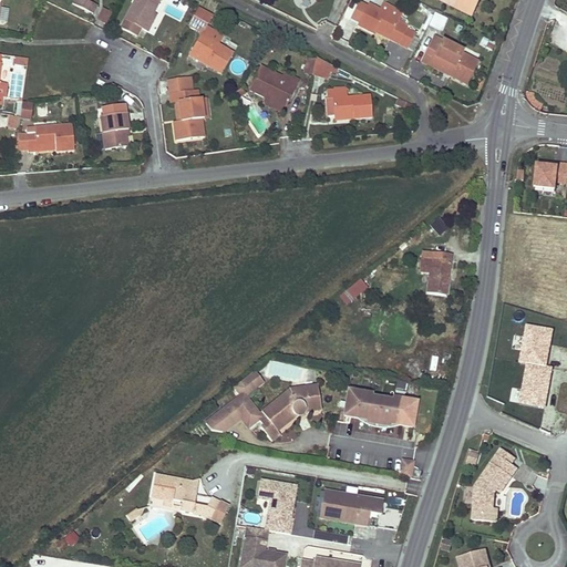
[(74,0),(72,6),(93,16),(96,7),(89,2),(89,0),(74,0)]
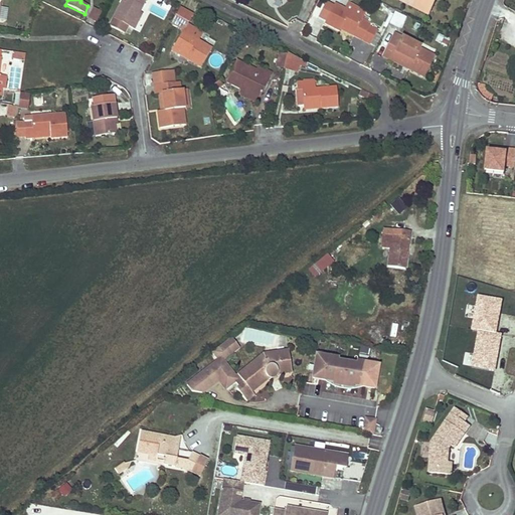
[(127,28),(131,29),(139,14),(145,0),(123,0),(109,27),(124,35),(127,28)]
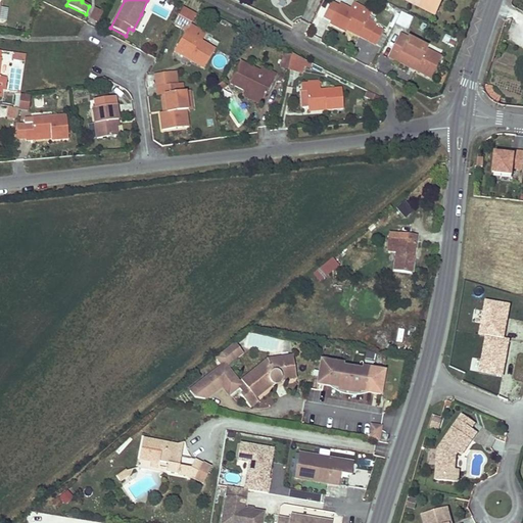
[(405,0),(431,13),(438,0),(405,0)]
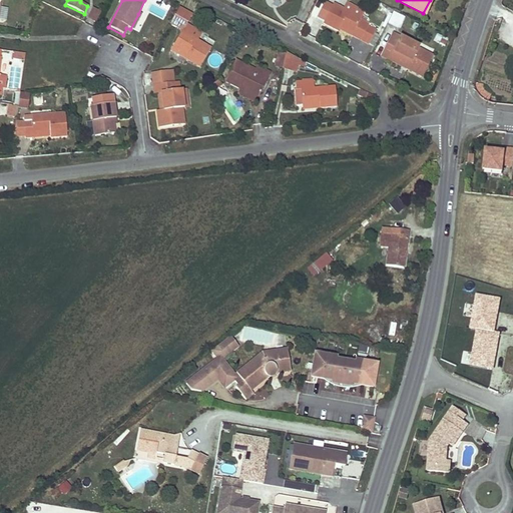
[(359,20),(363,12),(346,3),(342,9),(332,4),(330,8),(323,22),(322,24),(337,32),(339,27),(352,33),(351,36),(360,40),(368,44),(375,29),(367,25),(358,21),(359,20)]
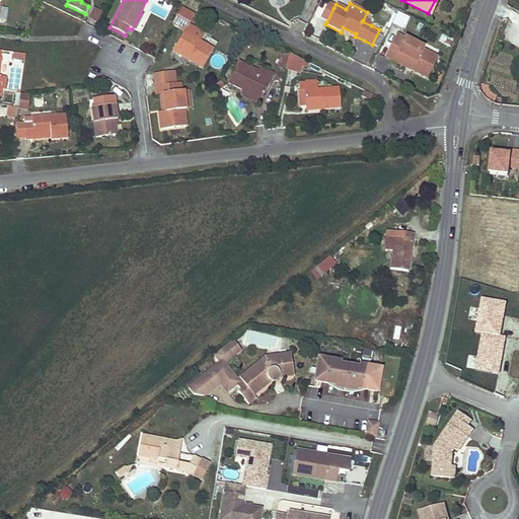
[(334,8),(326,5),(319,19),(326,22),(334,8)]
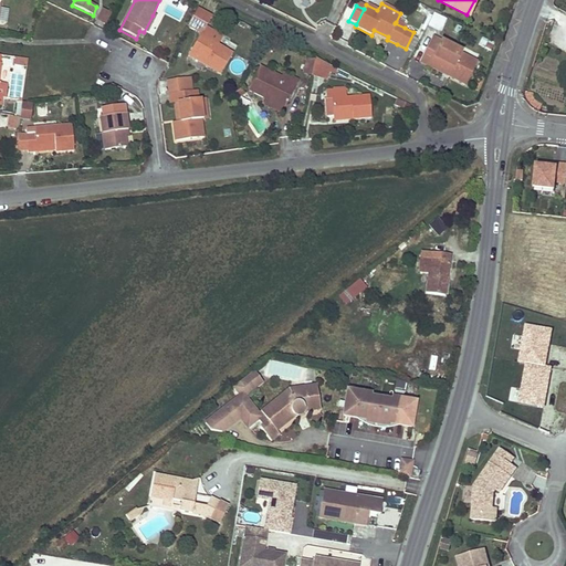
[(111,13),(102,9),(96,20),(106,24),(111,13)]
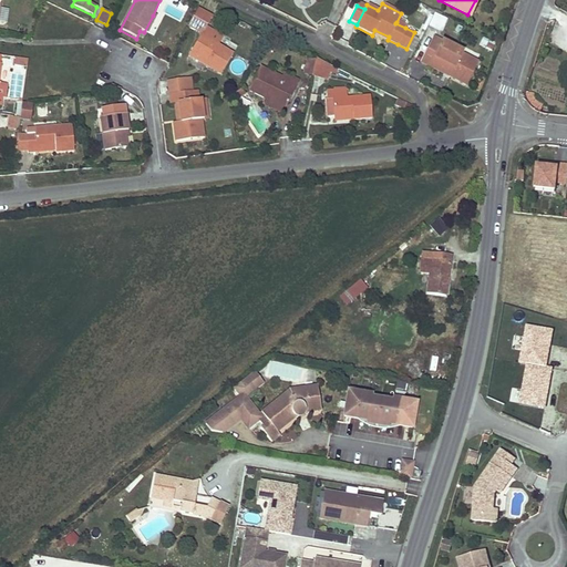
[(209,18),(196,10),(187,28),(189,29),(199,34),(200,34),(191,52),(207,62),(205,65),(220,73),(232,54),(216,45),(222,37),(204,28),(209,18)]
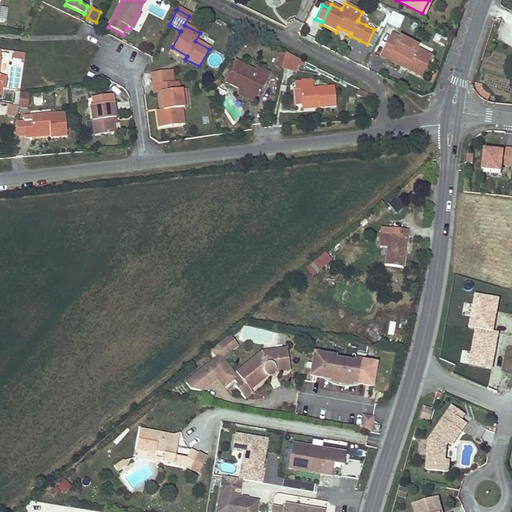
[(399,29),(404,17),(392,12),(387,24),(399,29)]
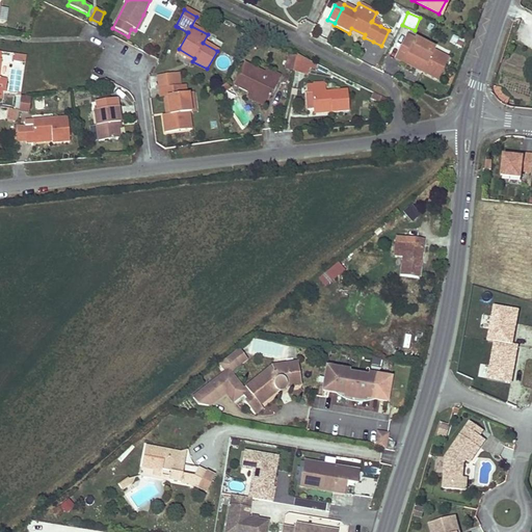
[(143,15),(135,30),(137,32),(145,16),(143,15)]
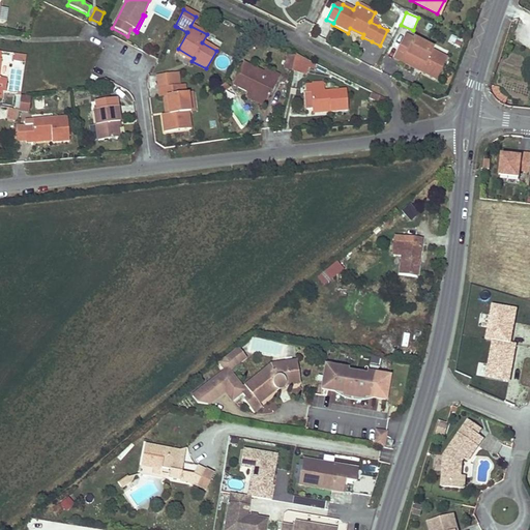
[(394,59),(402,63),(404,59),(421,68),(419,71),(435,80),(446,59),(430,51),(431,48),(406,35),(394,59)]
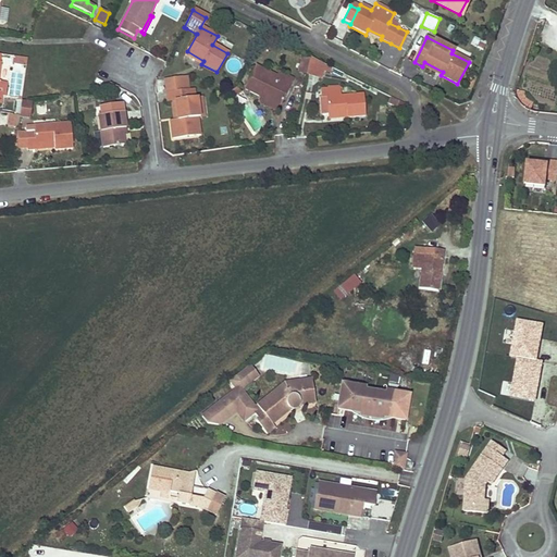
[(187,51),(185,54),(201,64),(203,61),(187,51)]
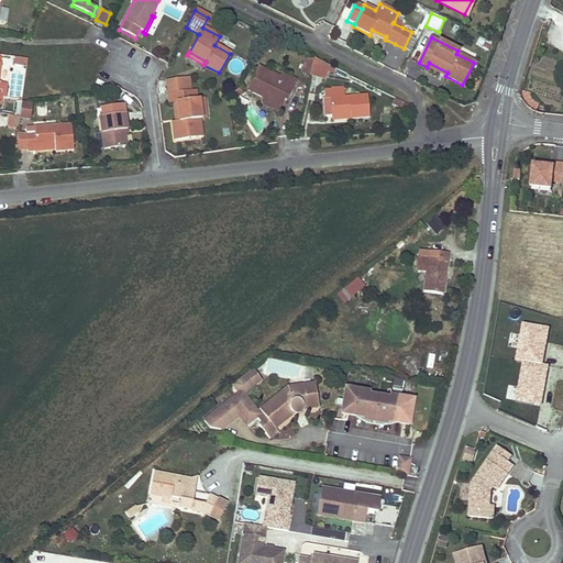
[(390,56),(387,64),(399,68),(403,62),(390,56)]
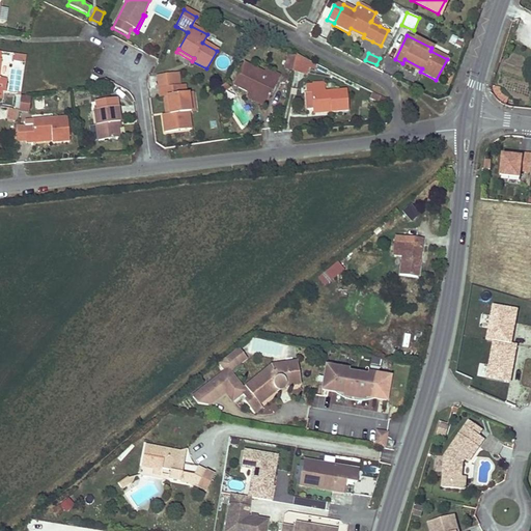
[(285,68),(292,71),(296,56),(288,54),(285,68)]
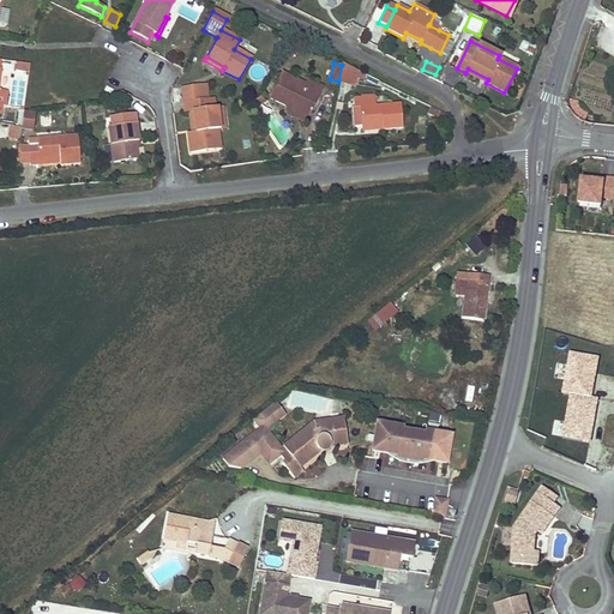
[(338,82),(337,82),(353,85),(356,70),(342,64),(342,65),(338,82)]
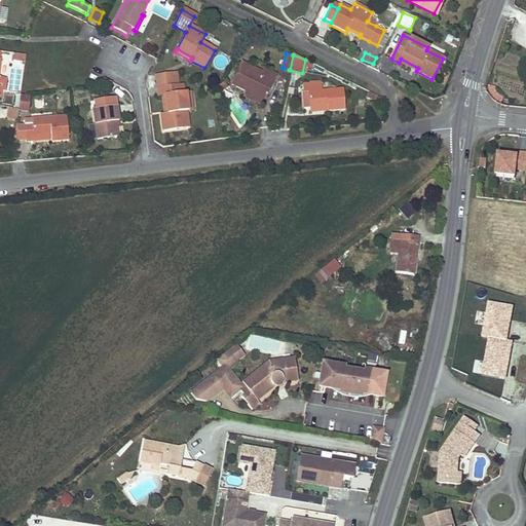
[(401,59),(399,63),(416,71),(418,68),(401,59)]
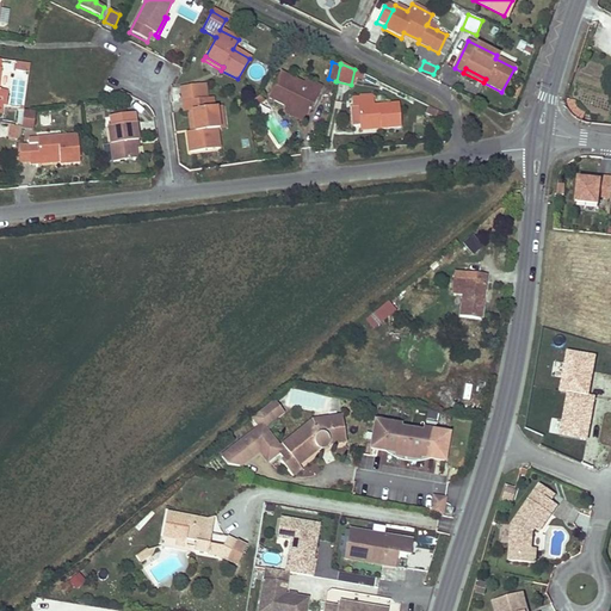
[(281,72),(279,74),(296,82),(297,80),(281,72)]
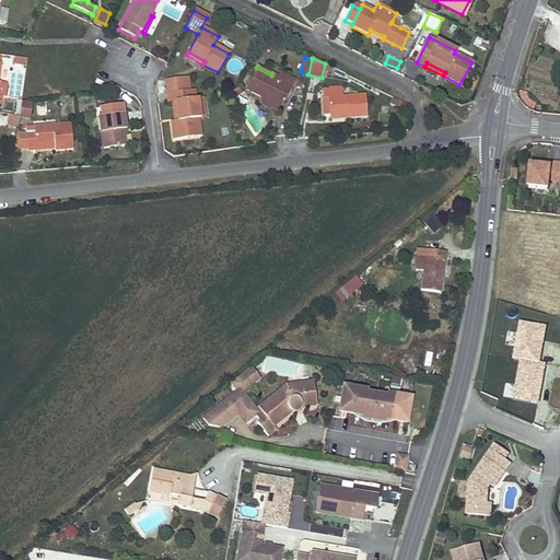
[(271,76),(256,68),(246,89),(261,97),(261,98),(281,108),(295,80),(281,72),(278,79),(271,76)]
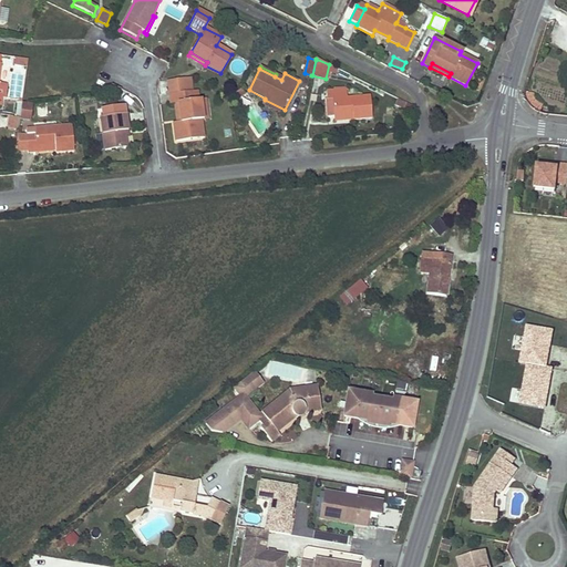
[(121,90),(112,85),(109,91),(117,96),(121,90)]
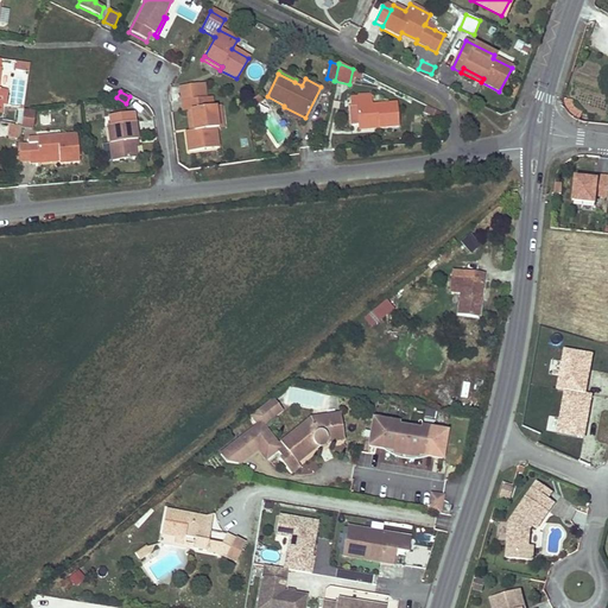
[(264,101),(259,95),(252,100),(251,103),(248,107),(254,109),(255,107),(264,101)]
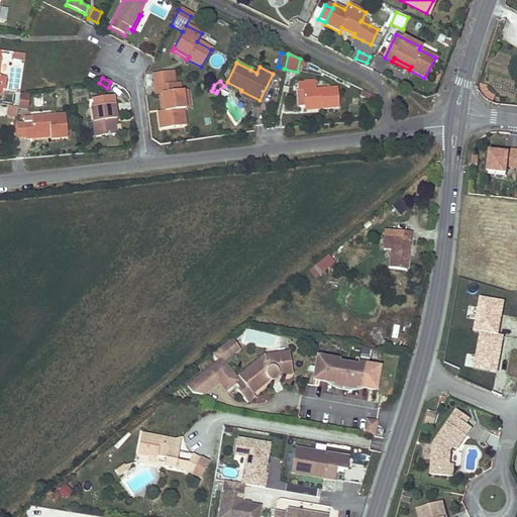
[(298,83),(299,92),(303,91),(305,106),(305,109),(322,108),(322,110),(339,108),(337,88),(317,90),(316,82),(298,83)]
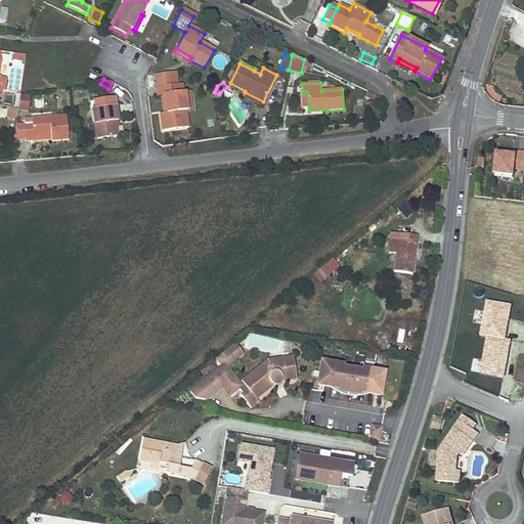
[(158,96),(161,96),(165,95),(168,113),(163,114),(161,114),(163,131),(188,127),(185,112),(188,112),(185,92),(183,92),(181,84),(157,88),(158,96)]
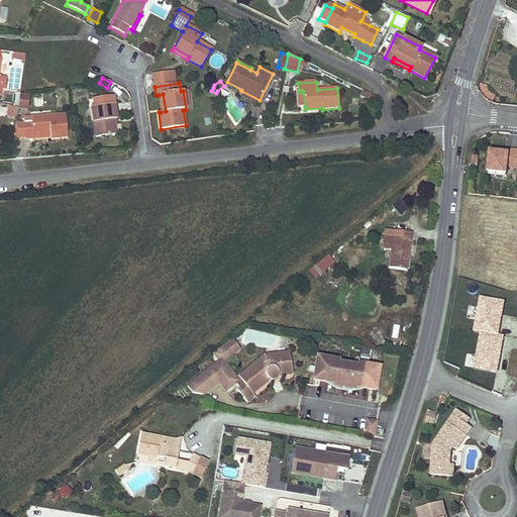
[(487,85),(479,84),(479,86),(480,90),(481,95),(485,100),(487,102),(489,103),(492,103),(495,95),(492,93),(490,92),(488,90),(487,88),(487,86),(487,85)]
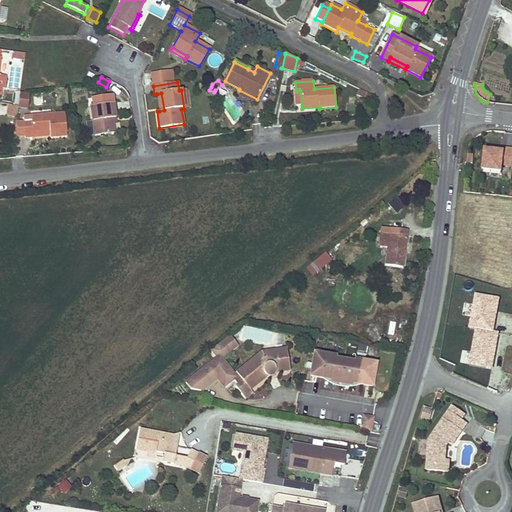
[(365,98),(367,93),(359,89),(356,94),(365,98)]
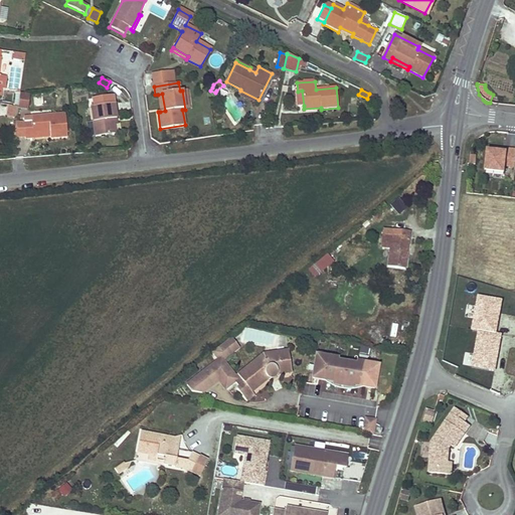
[(259,100),(240,91),(238,94),(256,103),(259,100)]
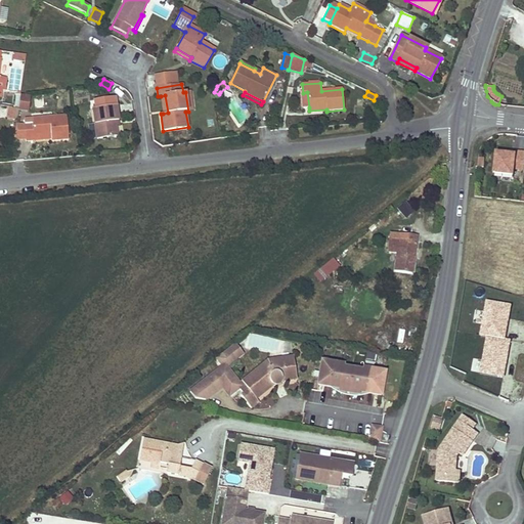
[(18,108),(17,111),(31,110),(29,95),(20,96),(18,108)]
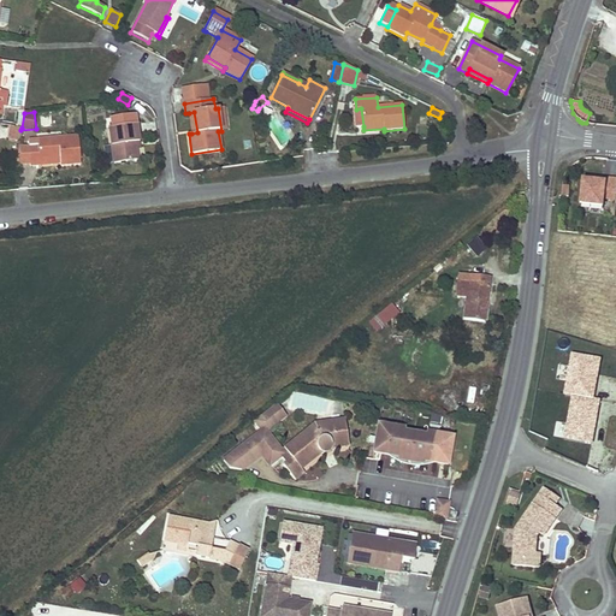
[(135,124),(107,129),(113,164),(137,160),(134,142),(137,142),(135,124)]
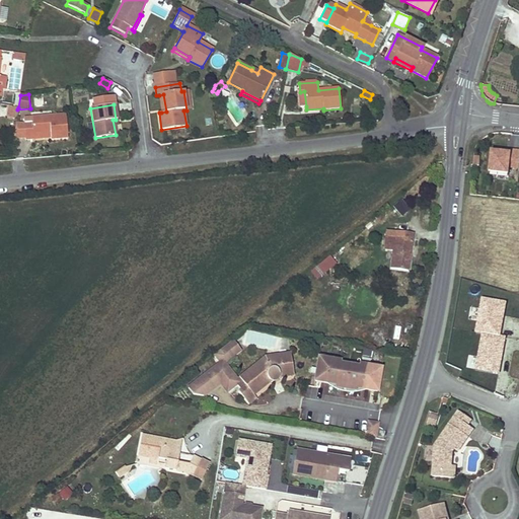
[(7,106),(6,118),(15,119),(16,107),(7,106)]
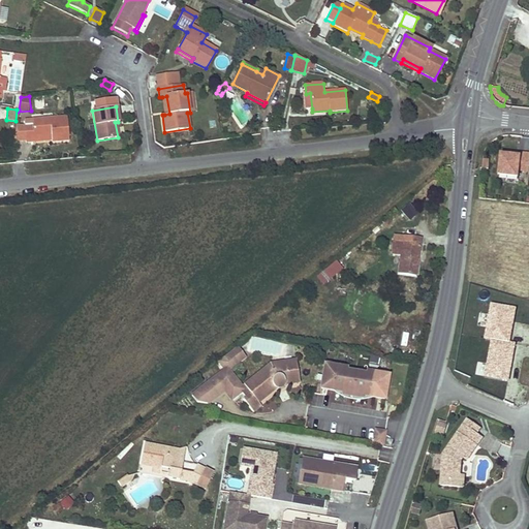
[(33,125),(25,126),(26,142),(34,141),(34,137),(51,135),(52,143),(69,142),(66,117),(32,120),(33,125)]
